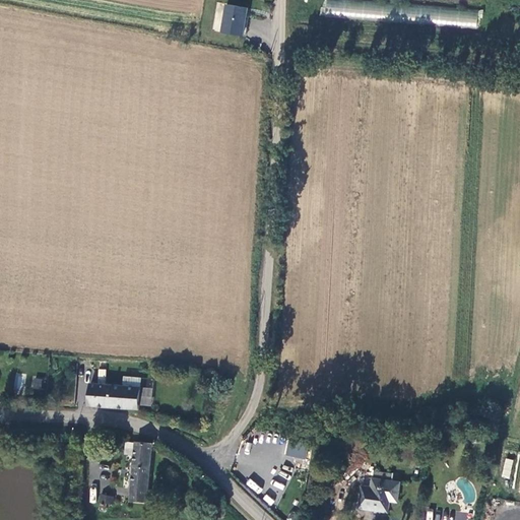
[(325,0),(324,16),(476,27),(477,9),(346,0),(325,0)]
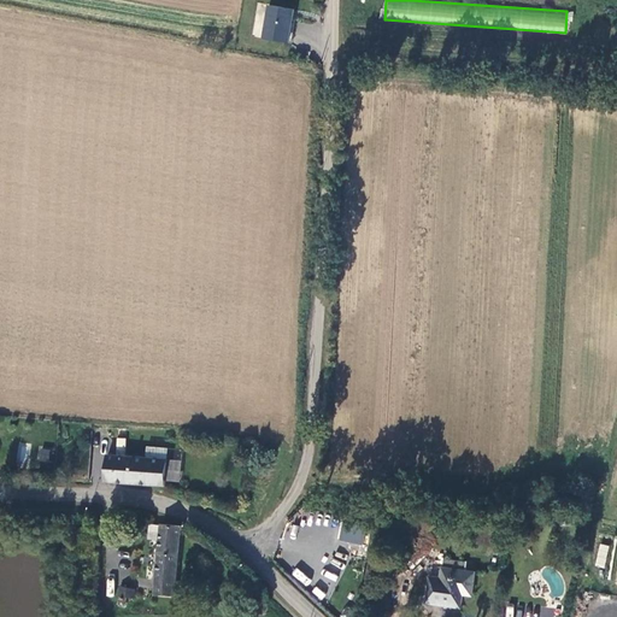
[(294,11),(270,6),(264,39),(289,42),(294,11)]
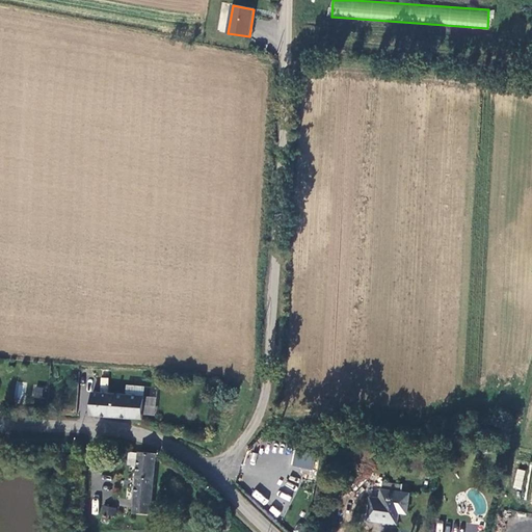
[(42,398),(43,388),(33,387),(32,397),(42,398)]
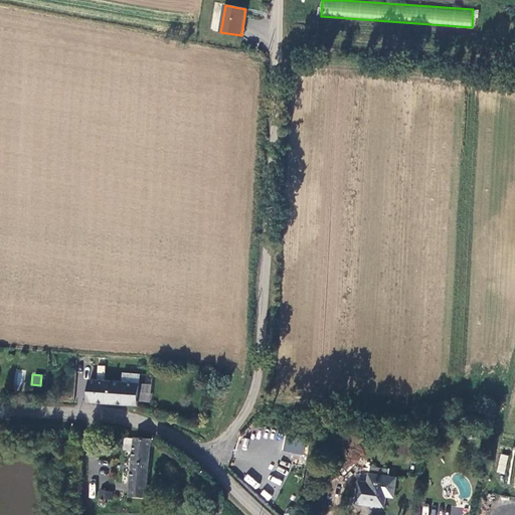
[(89,404),(138,406),(140,385),(90,382),(89,404)]
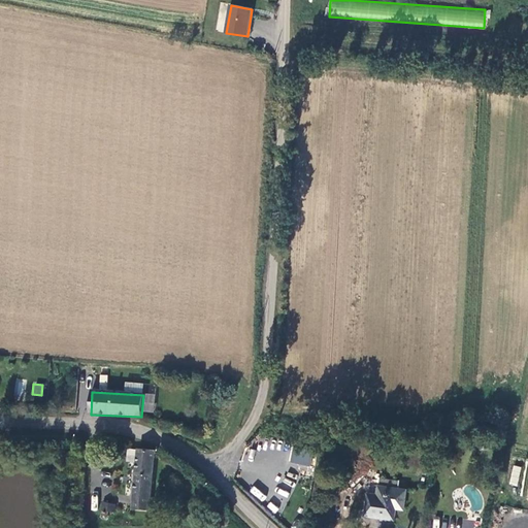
[(149,510),(155,452),(137,448),(132,508),(149,510)]
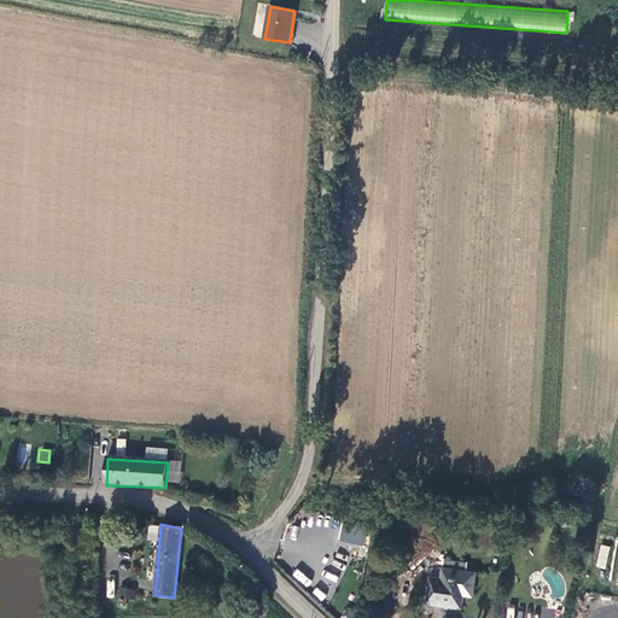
[(340,541),(359,546),(362,530),(344,526),(340,541)]
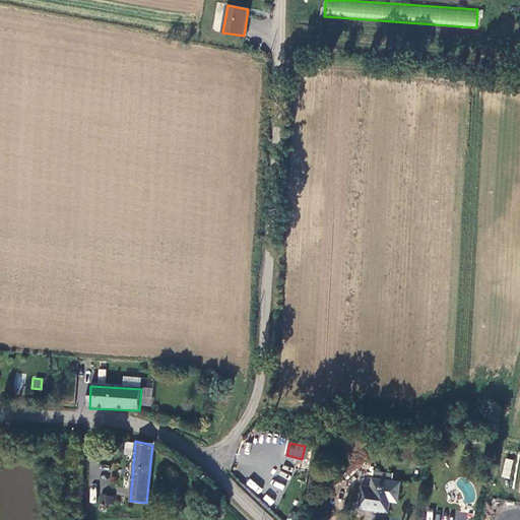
[(501,477),(509,478),(513,460),(505,458),(501,477)]
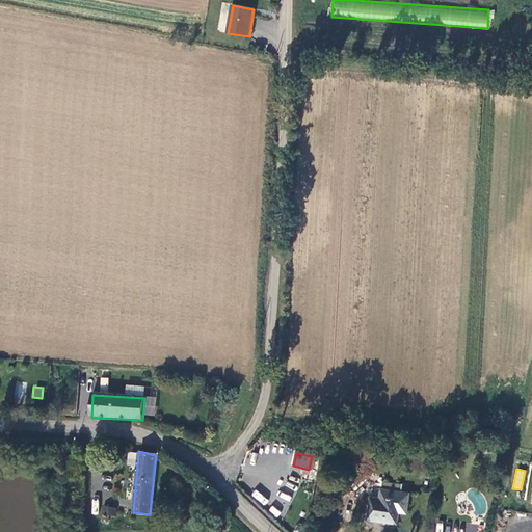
[(398,513),(405,514),(409,495),(401,494),(402,486),(381,483),(379,501),(370,500),(367,523),(397,526),(398,513)]
